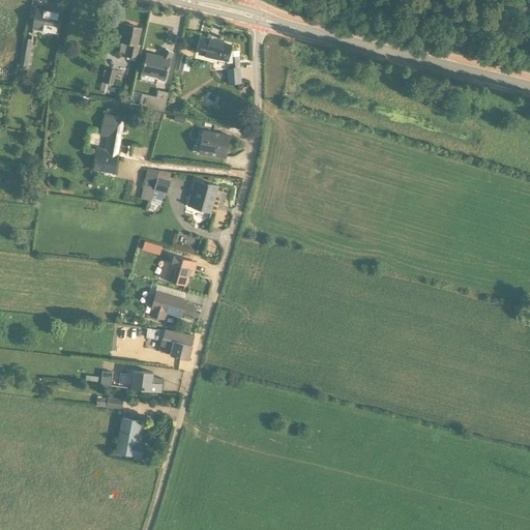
[(0,12),(0,25),(21,29),(24,9),(1,5),(0,12)]
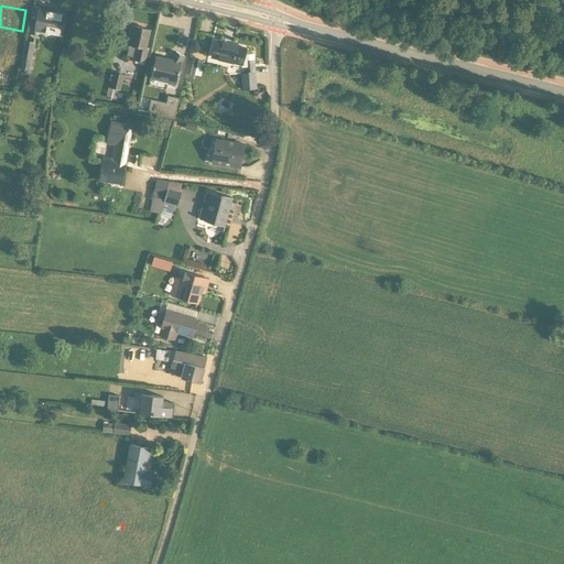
[(62,36),(65,13),(61,12),(61,13),(45,11),(45,9),(38,8),(33,31),(62,36)]
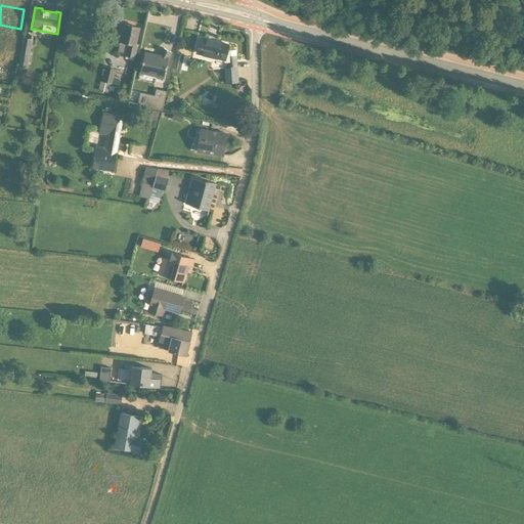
[(138,28),(124,25),(118,51),(125,53),(124,55),(135,58),(138,44),(135,43),(138,28)]
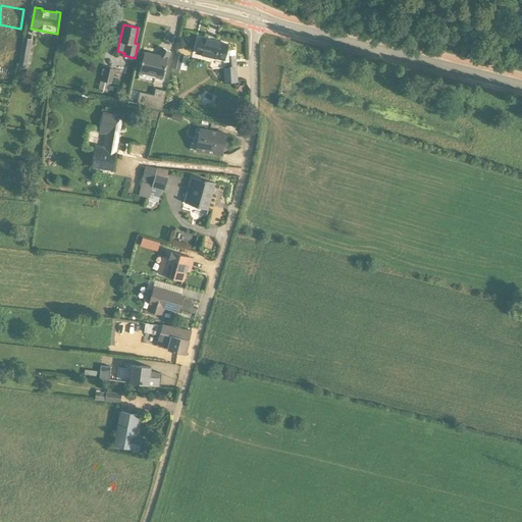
[(22,38),(17,66),(27,67),(32,40),(22,38)]
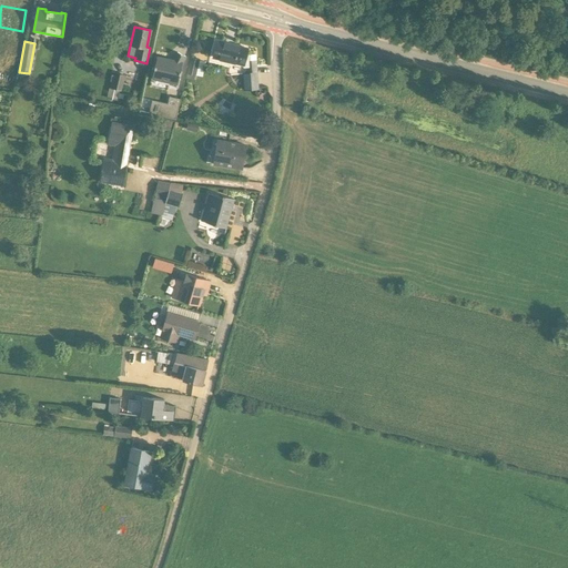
[(243,90),(257,89),(255,54),(246,52),(247,49),(216,41),(213,59),(245,67),(245,72),(241,73),(243,90)]
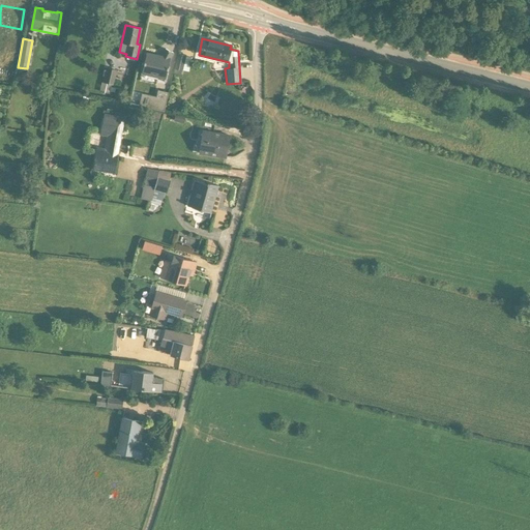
[(147,52),(142,75),(165,79),(169,59),(171,59),(173,54),(164,49),(160,55),(147,52)]
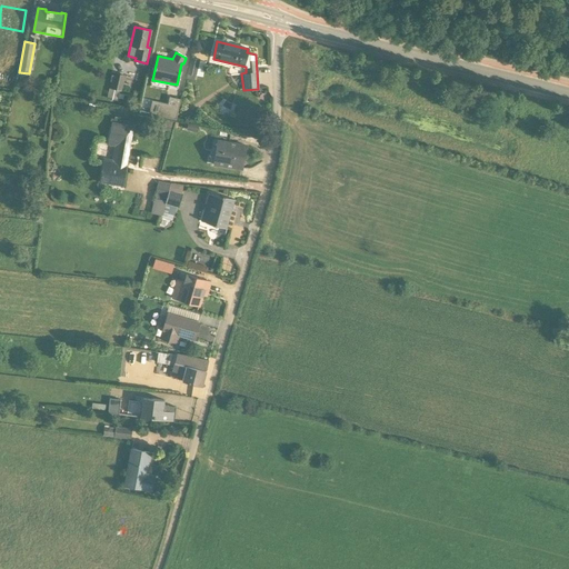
[(205,62),(190,58),(185,79),(193,81),(195,76),(201,78),(205,62)]
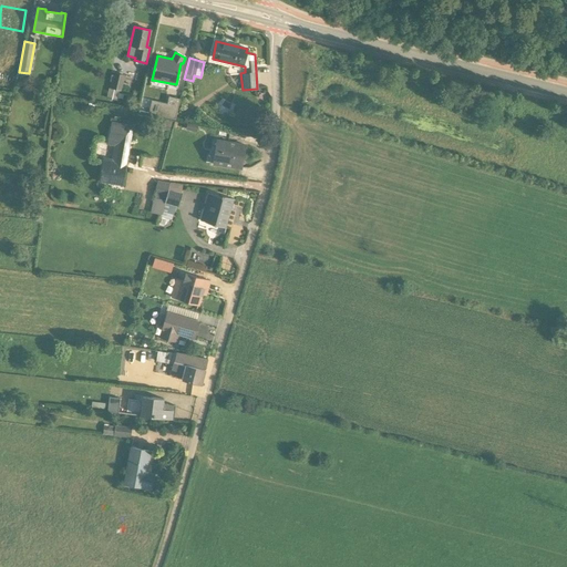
[(113,74),(111,74),(110,81),(111,82),(110,89),(121,91),(124,75),(114,73),(113,74)]
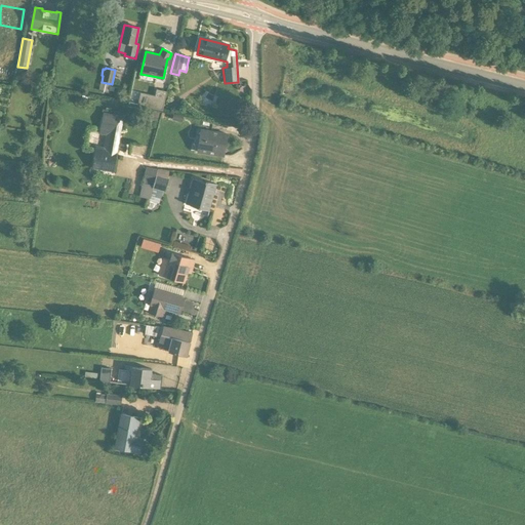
[(151,93),(149,104),(162,108),(166,90),(157,88),(156,94),(151,93)]
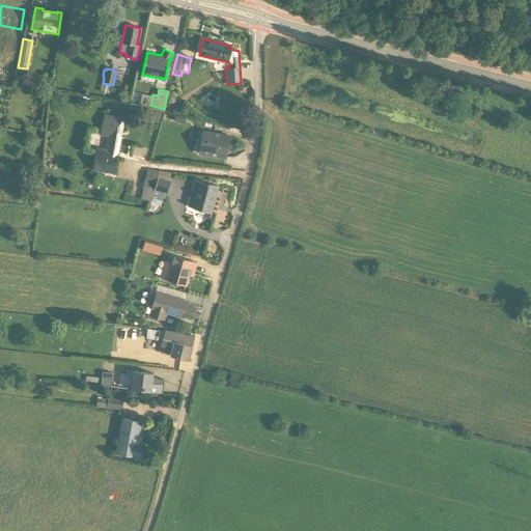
[(95,147),(91,170),(114,174),(124,117),(104,114),(100,136),(106,137),(104,148),(95,147)]
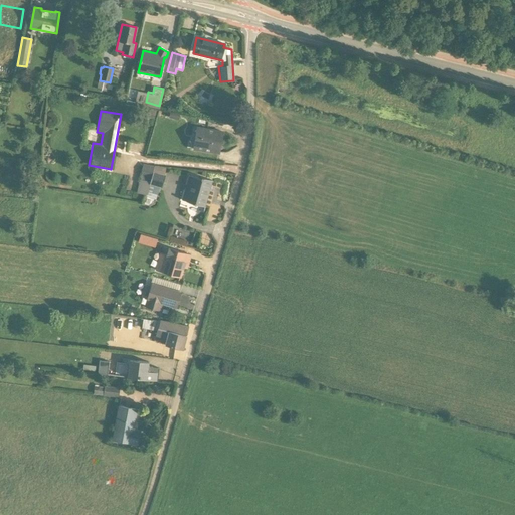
[(178,120),(179,114),(170,112),(168,118),(178,120)]
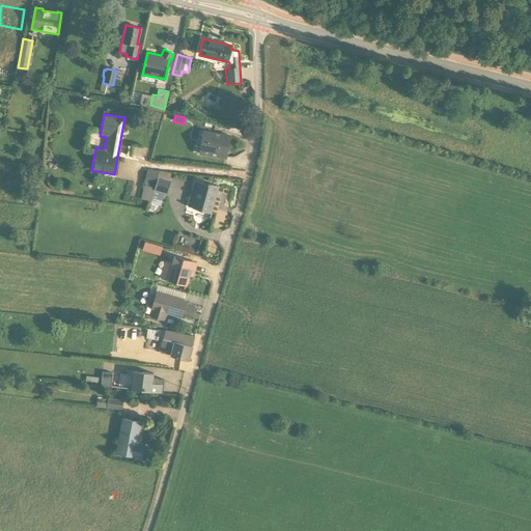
[(202,130),(198,155),(226,159),(230,135),(202,130)]
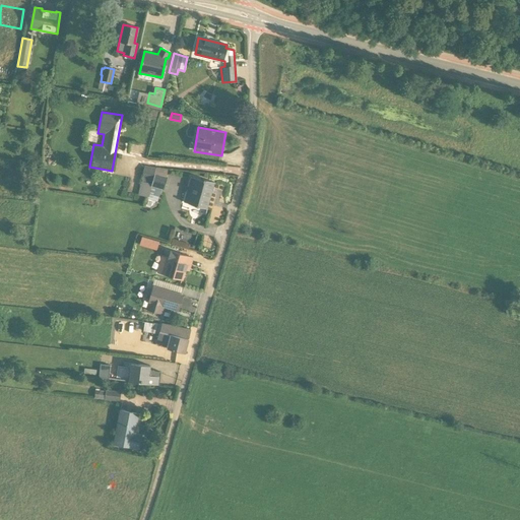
[(151,184),(155,168),(144,166),(140,182),(151,184)]
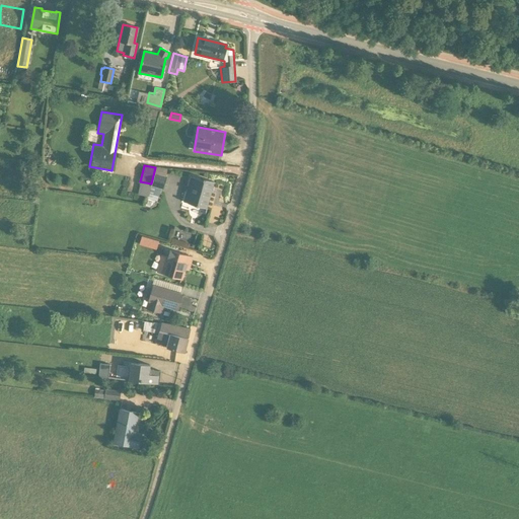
[(165,176),(166,168),(155,167),(151,183),(147,197),(146,199),(156,202),(160,189),(162,189),(166,176),(165,176)]
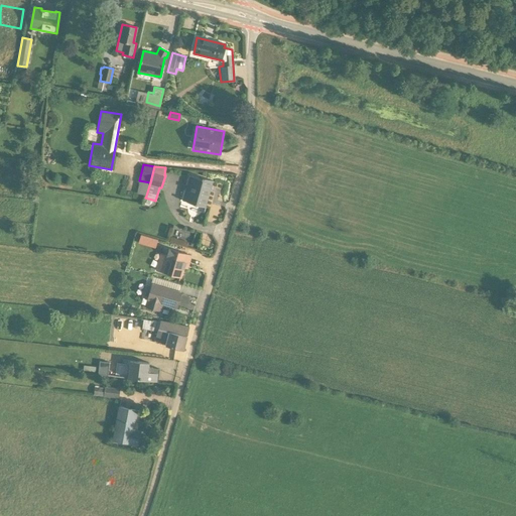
[(205,208),(212,180),(202,178),(202,179),(188,175),(181,201),(205,208)]
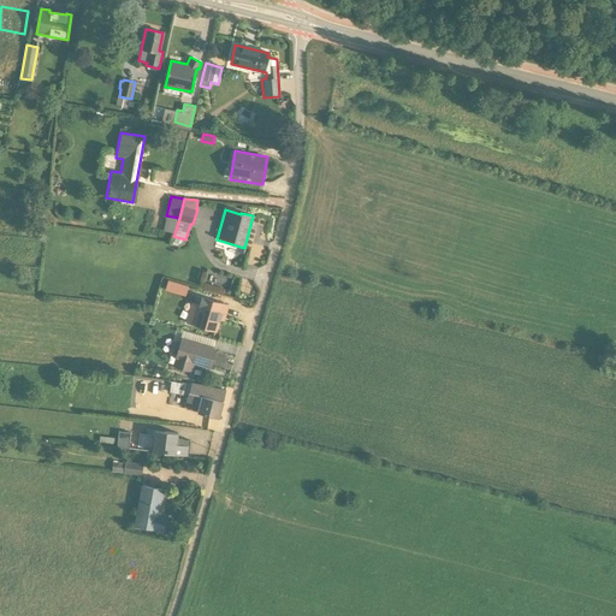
[(175,234),(179,218),(166,215),(163,231),(175,234)]
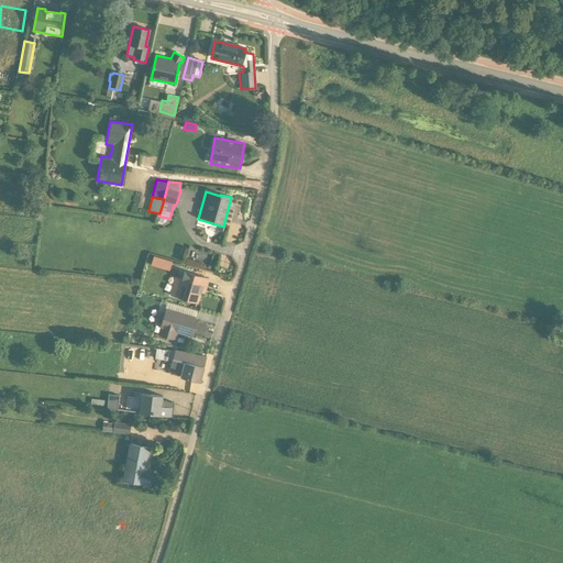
[(154,255),(152,265),(170,268),(173,260),(154,255)]
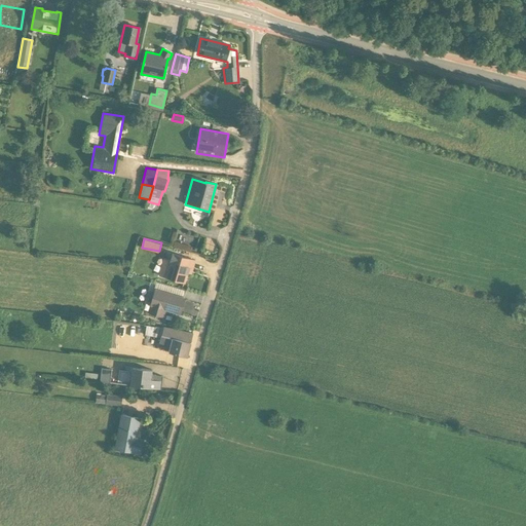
[(163,258),(158,276),(184,284),(188,270),(191,271),(194,260),(172,254),(171,260),(163,258)]
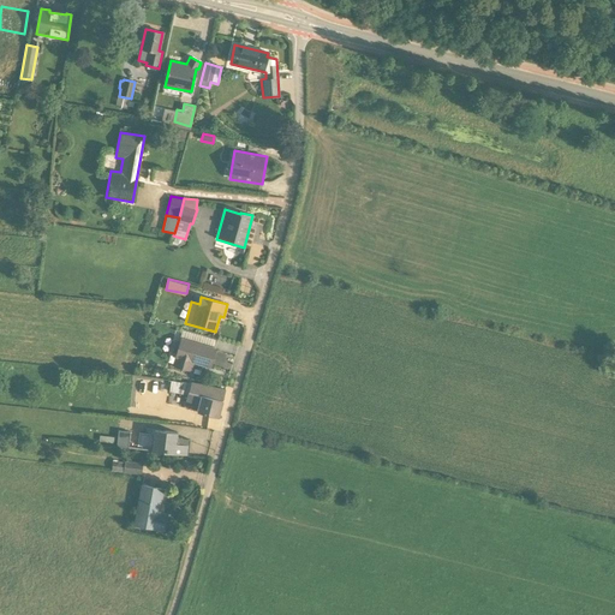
[(181,332),(172,365),(191,371),(193,362),(209,366),(215,348),(214,348),(216,341),(181,332)]
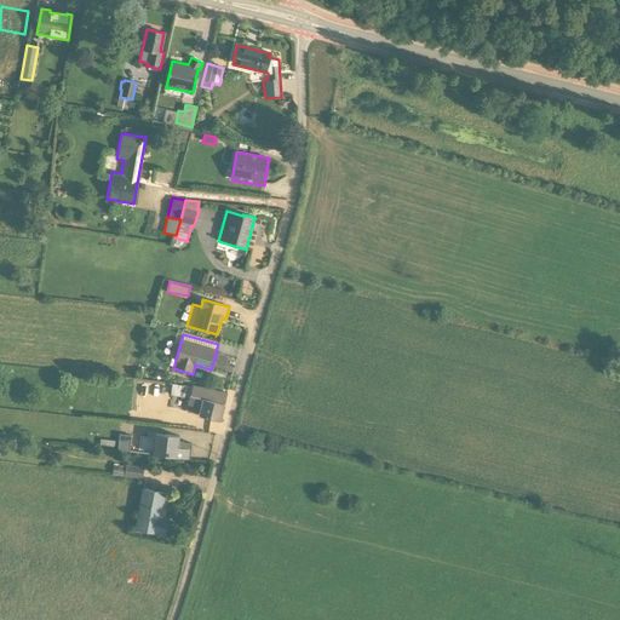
[(170,383),(161,383),(160,386),(168,386),(168,390),(171,391),(170,395),(189,399),(188,405),(200,407),(197,415),(219,420),(227,394),(190,385),(181,386),(170,384),(170,383)]
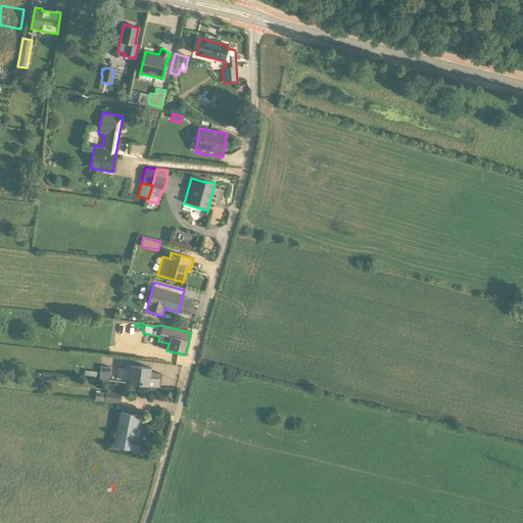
[(112,341),(111,351),(128,352),(128,342),(112,341)]
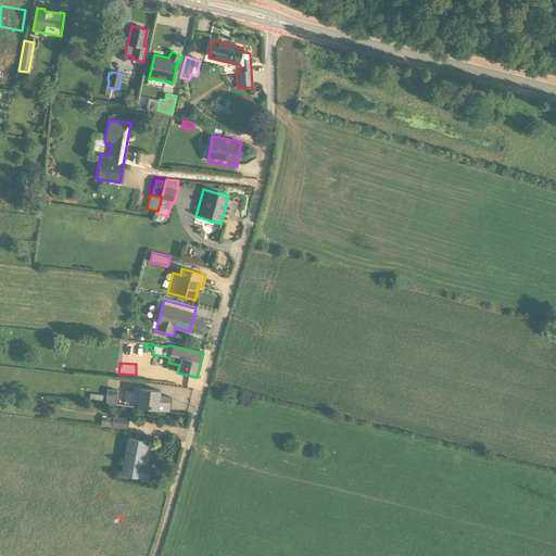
[(160,391),(139,389),(137,407),(169,412),(172,397),(160,395),(160,391)]
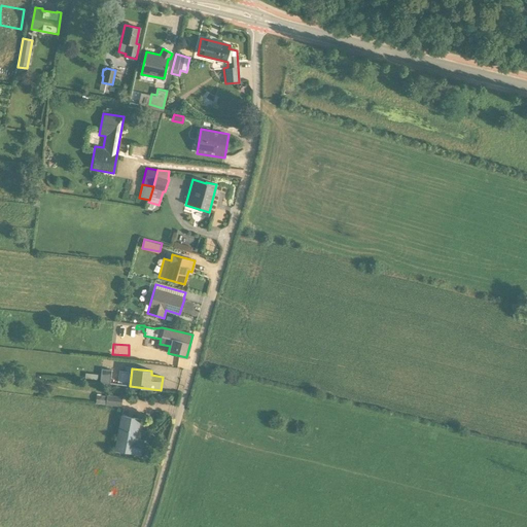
[(111,371),(101,370),(100,383),(109,384),(111,371)]
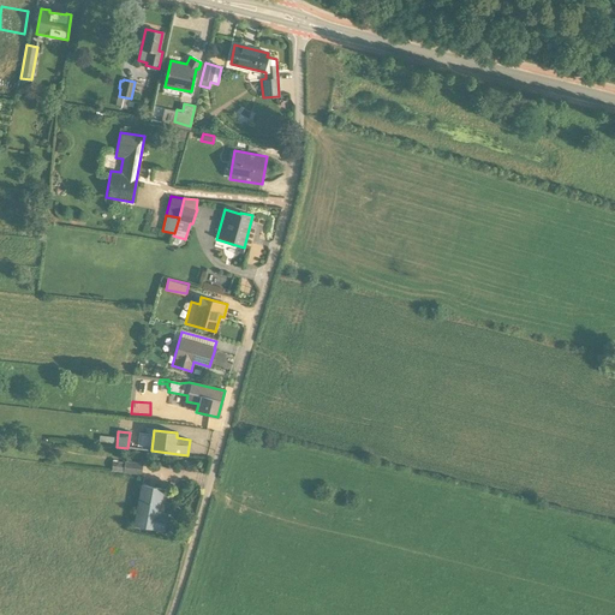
[(112,461),(111,471),(141,475),(143,464),(125,461),(124,463),(112,461)]
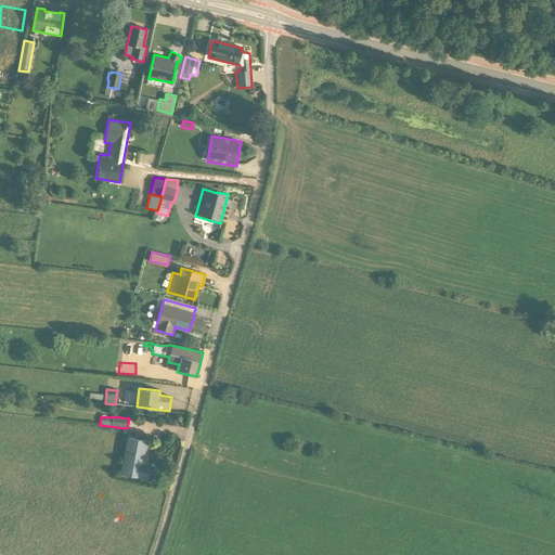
[(147,440),(127,437),(120,474),(146,479),(150,465),(143,464),(147,440)]
